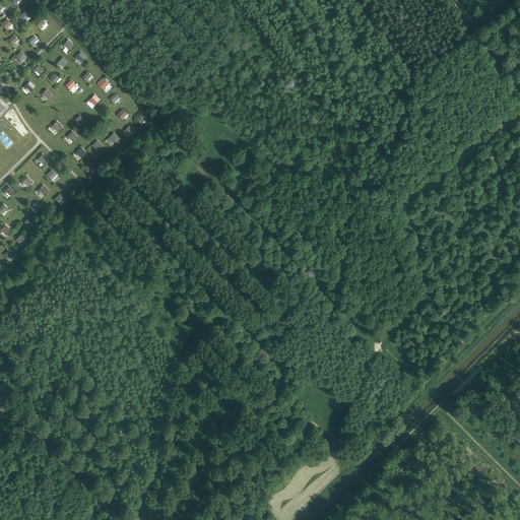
[(19,17),(24,22),(26,21),(25,20),(28,16),(24,12),(19,17)]
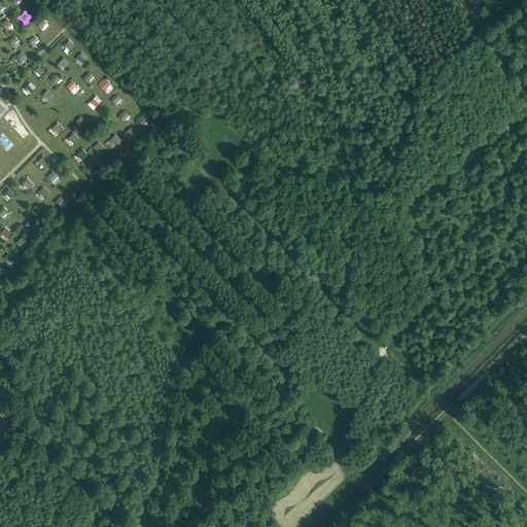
[(36,24),(41,29),(43,28),(41,26),(45,23),(41,19),(36,24)]
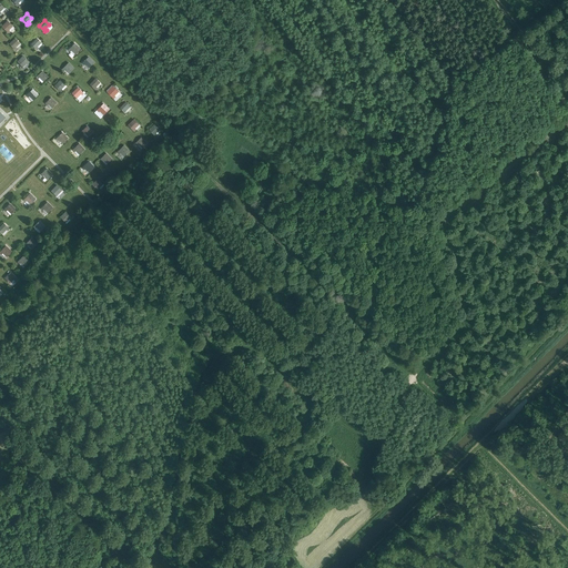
[(1,27),(8,33),(10,31),(9,30),(12,26),(8,21),(1,27)]
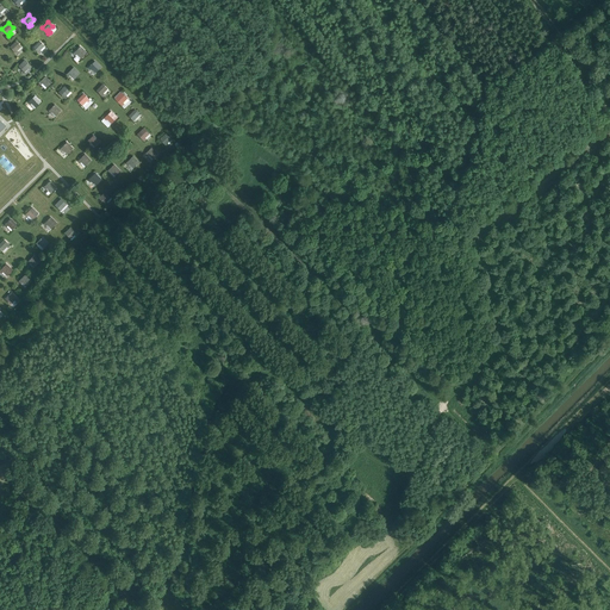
[(10,48),(16,54),(18,51),(17,50),(22,47),(17,42),(10,48)]
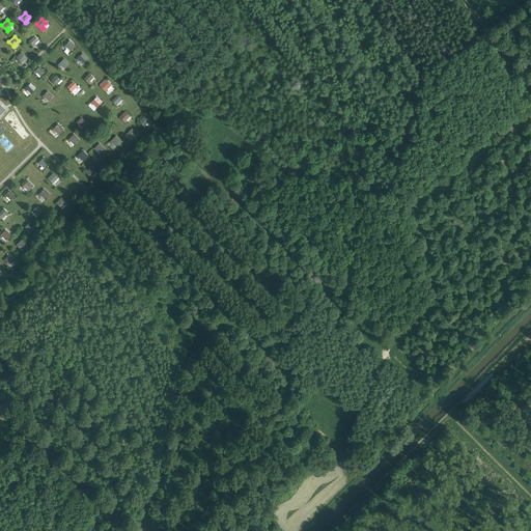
[(29,42),(34,47),(36,45),(34,44),(38,39),(34,36),(29,42)]
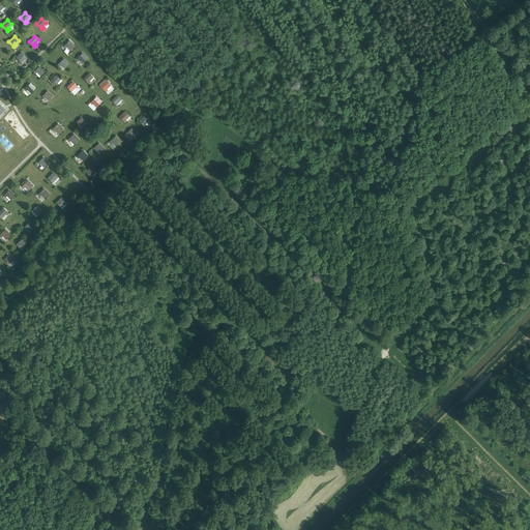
[(65,48),(66,47),(70,51),(75,46),(69,40),(63,47),(65,48)]
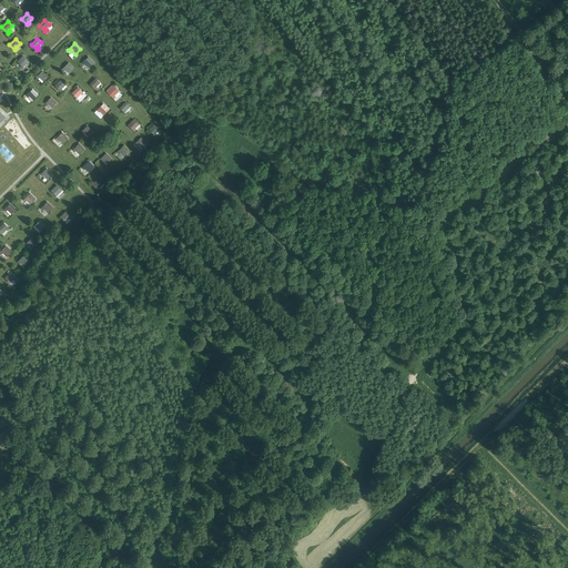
[(17,62),(22,67),(27,62),(28,64),(29,62),(23,57),(17,62)]
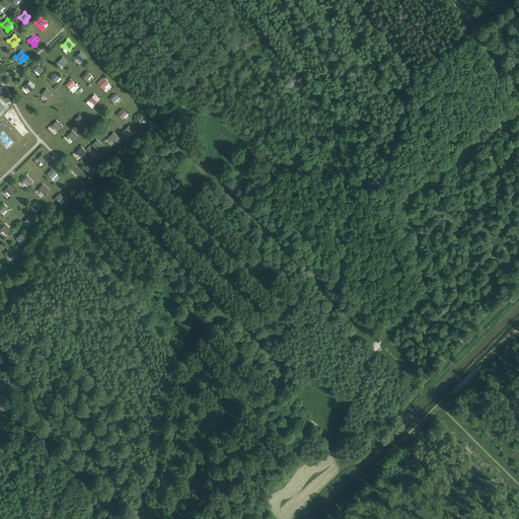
[(76,59),(77,58),(81,62),(85,57),(80,52),(75,58),(76,59)]
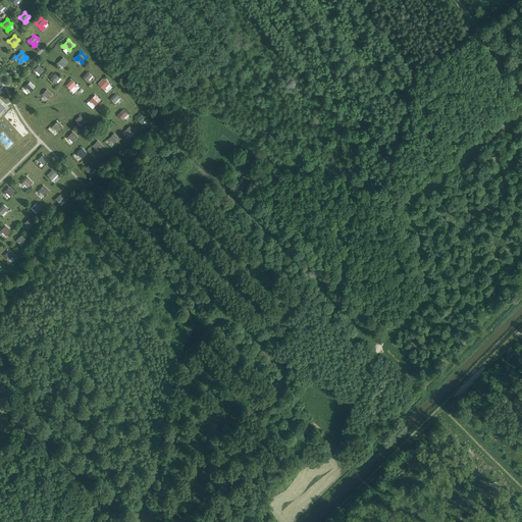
[(57,63),(58,64),(60,63),(63,67),(68,62),(62,57),(57,63)]
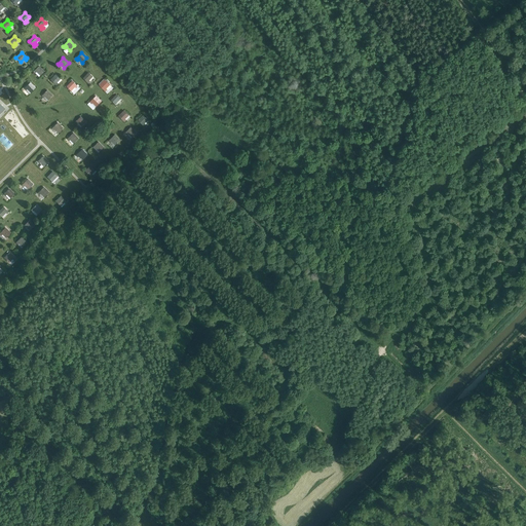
[(35,73),(36,71),(40,75),(44,71),(39,66),(34,71),(35,73)]
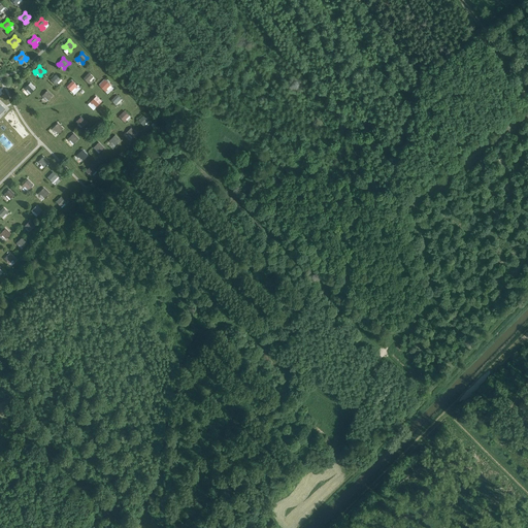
[(84,78),(89,84),(90,81),(89,80),(93,76),(89,73),(84,78)]
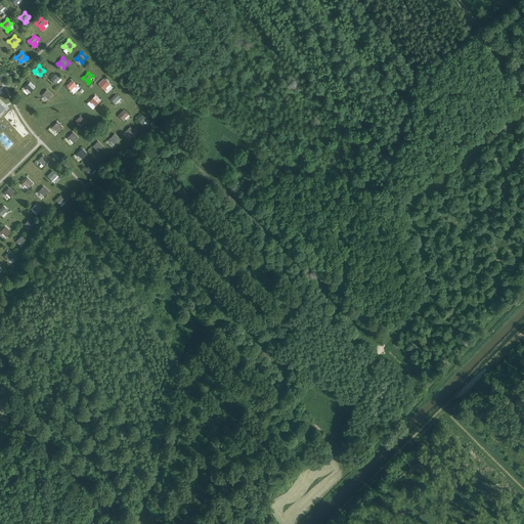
[(51,80),(56,85),(57,83),(56,82),(59,78),(56,75),(51,80)]
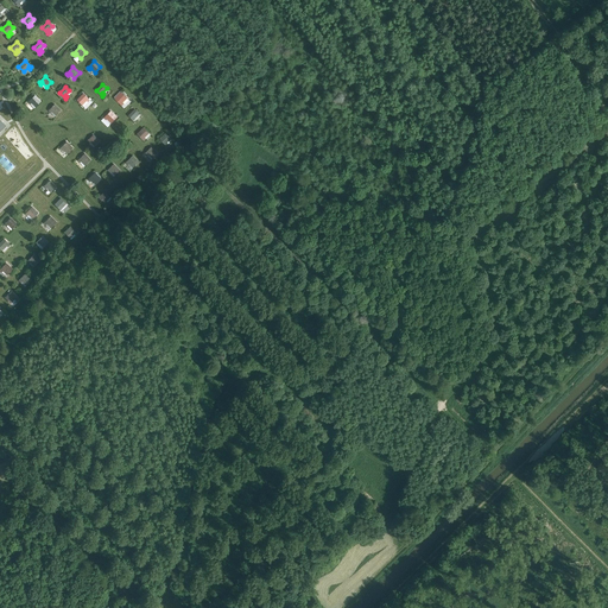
[(115,99),(121,106),(124,103),(122,102),(126,97),(121,93),(115,99)]
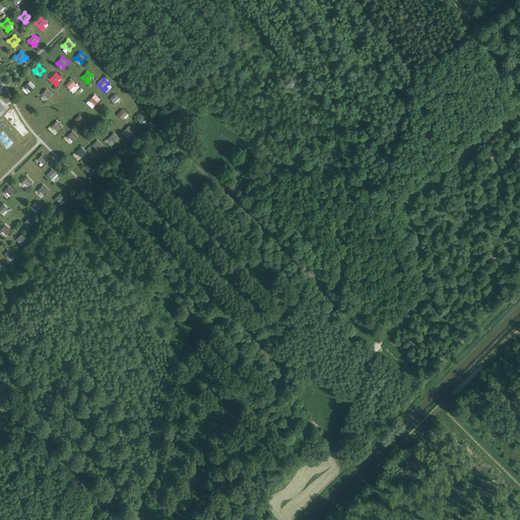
[(66,85),(70,89),(73,85),(74,86),(76,85),(71,80),(66,85)]
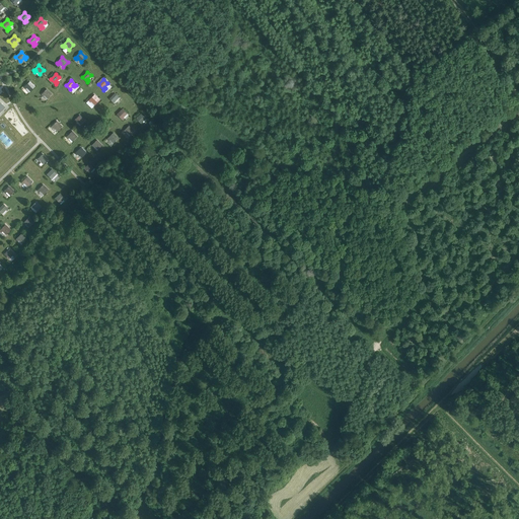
[(23,87),(25,88),(26,87),(30,91),(34,86),(29,81),(23,87)]
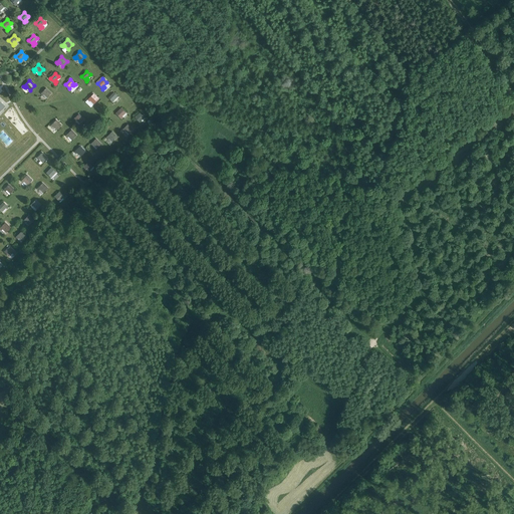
[(41,93),(42,94),(44,93),(47,97),(51,93),(46,88),(41,93)]
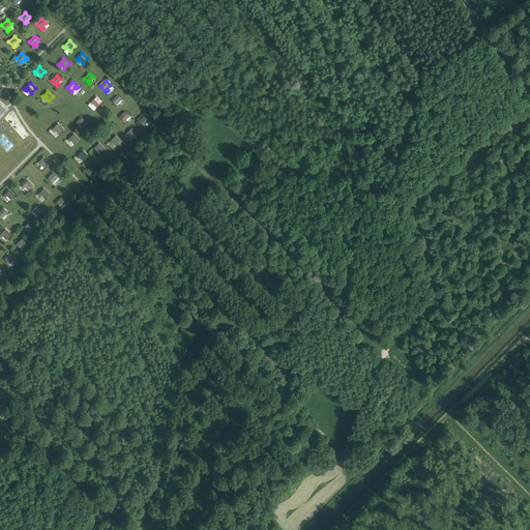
[(112,100),(116,105),(121,99),(117,95),(112,100)]
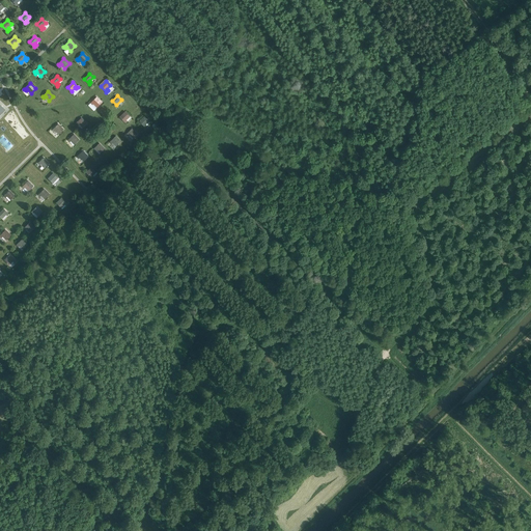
[(92,105),(93,103),(98,107),(102,103),(96,98),(91,103),(92,105)]
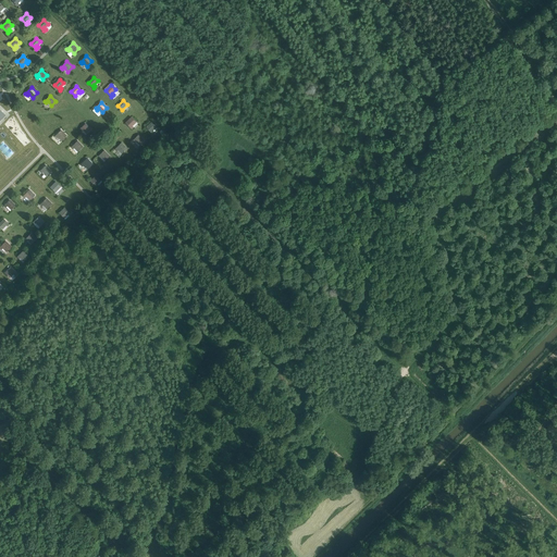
[(126,123),(132,128),(134,127),(133,126),(136,122),(132,118),(126,123)]
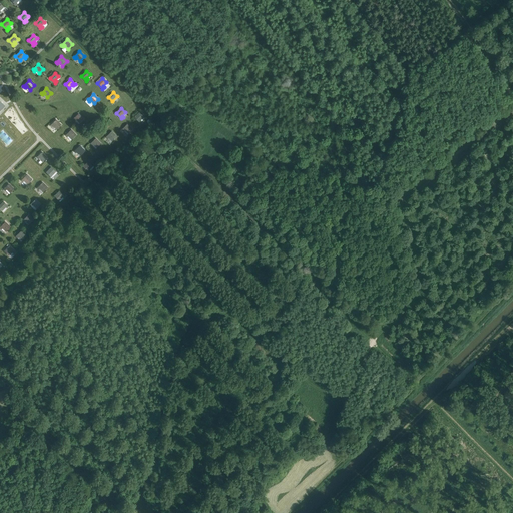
[(7,117),(12,114),(12,113),(13,112),(11,109),(4,113),(7,117)]
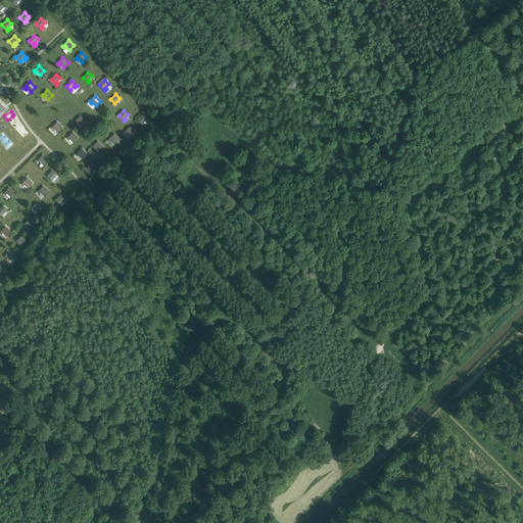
[(137,120),(143,125),(144,124),(143,123),(147,119),(143,114),(137,120)]
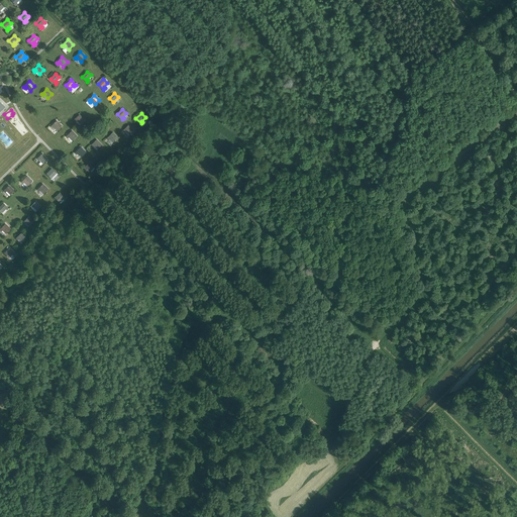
[(76,121),(77,120),(81,123),(85,120),(79,115),(75,119),(76,121)]
